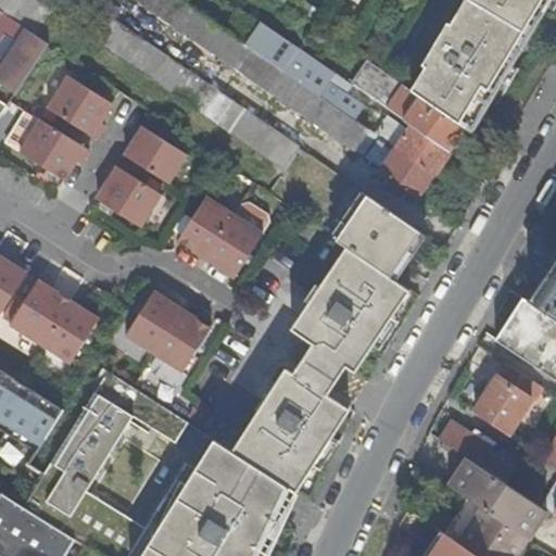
[(33,0),(0,0),(0,9),(49,43),(74,60),(88,37),(33,0)]
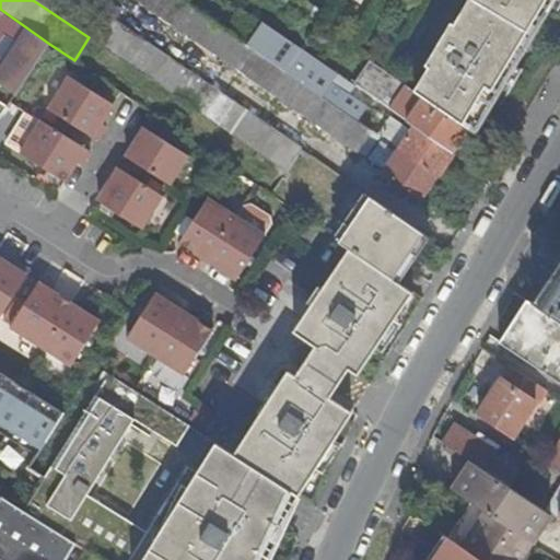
[(284,71),(181,0),(138,0),(359,153),(368,141),(374,146),(380,137),(284,71)]
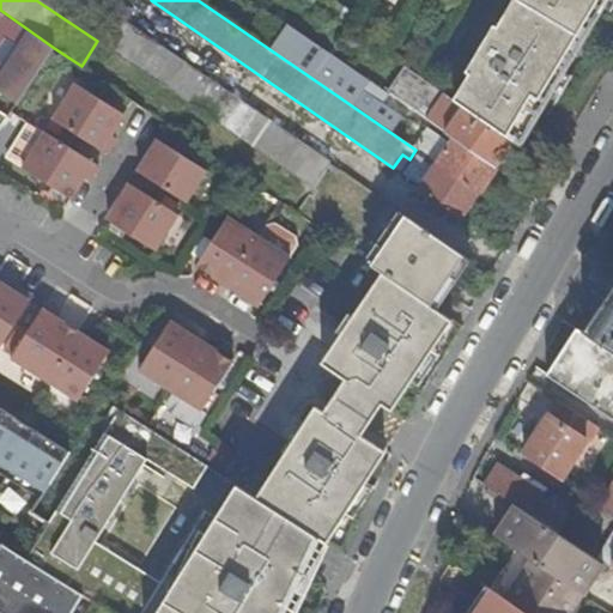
[(542,95),(550,98),(568,70),(560,65),(598,0),(513,0),(497,28),(495,26),(467,73),(471,76),(454,101),(514,141),(515,143),(542,95)]
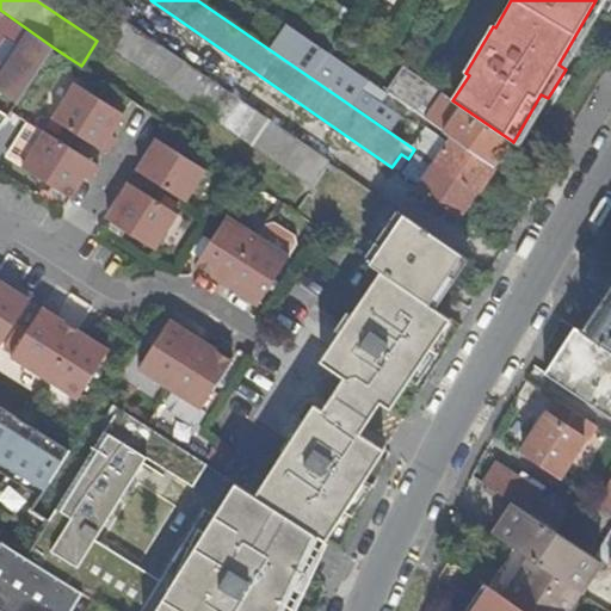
[(596,0),(559,65),(566,69),(605,0),(596,0)]
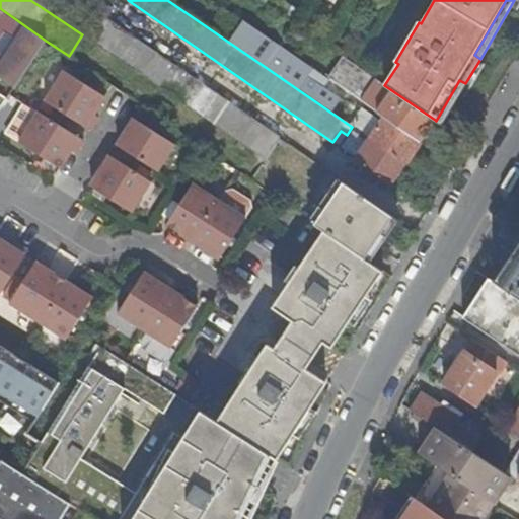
[(0,77),(15,87),(46,41),(0,8),(0,77)]
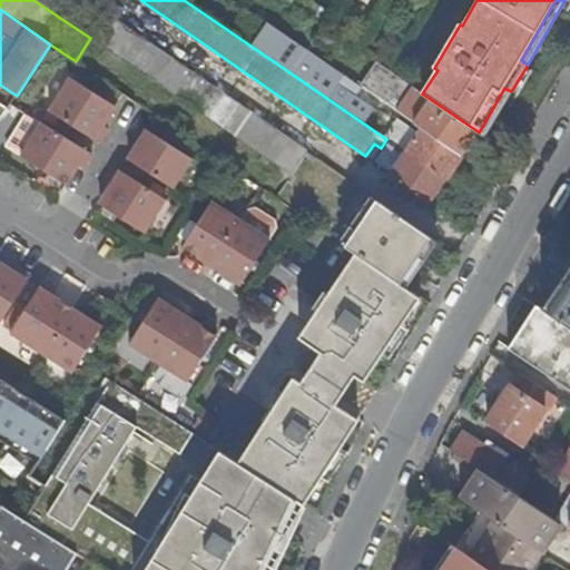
[(106,13),(91,37),(291,175),(307,153),(106,13)]
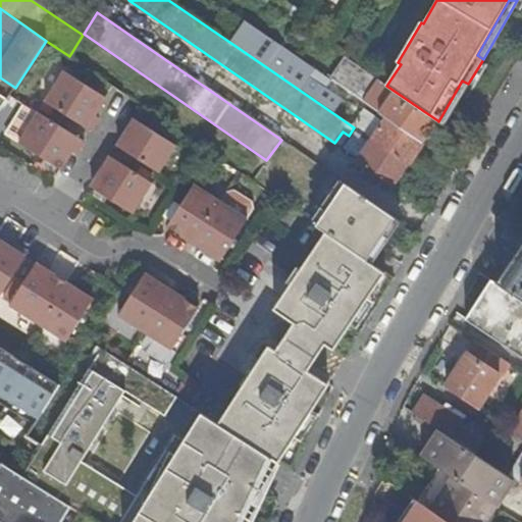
[(408,164),(422,143),(388,119),(386,123),(365,109),(362,113),(309,79),(316,69),(280,45),(265,66),(354,127),(359,131),(408,164)]
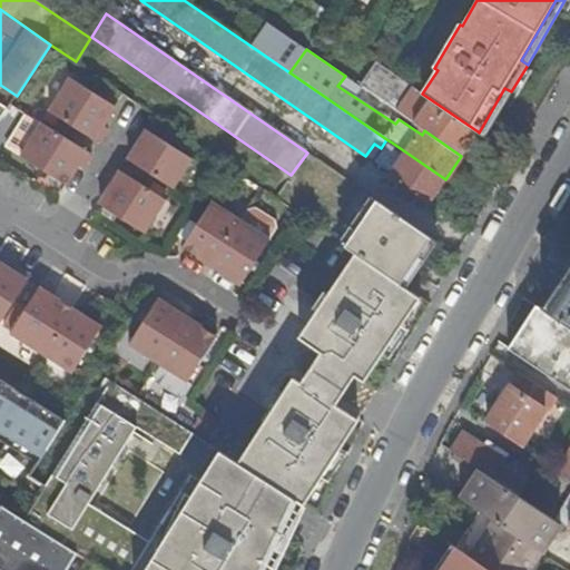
[(424,130),(461,156),(478,131),(422,94),(376,61),(360,87),(424,130)]
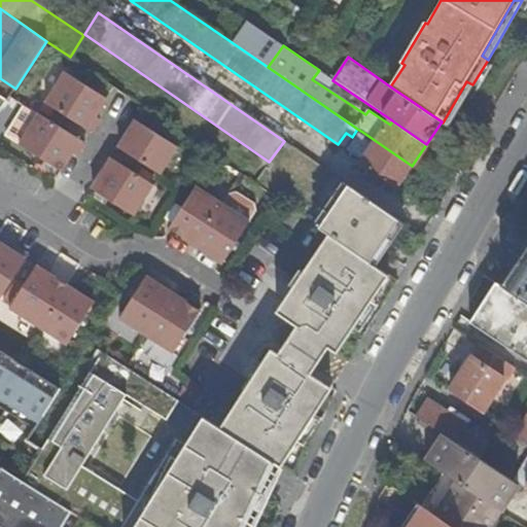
[(99,124),(102,119),(98,116),(95,114),(99,109),(102,111),(109,100),(66,71),(46,102),(94,133),(99,124)]
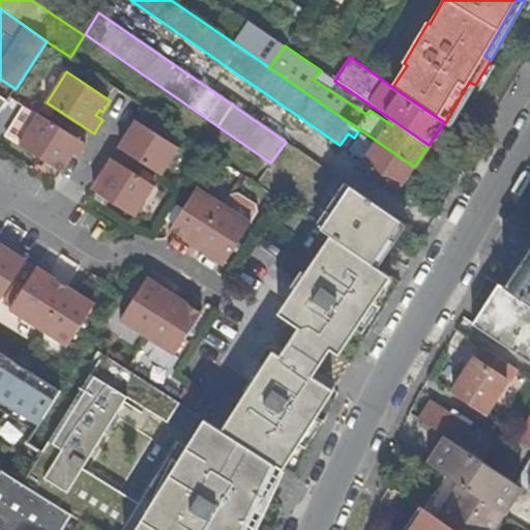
[(445,123),(451,126),(475,85),(469,82),(445,123)]
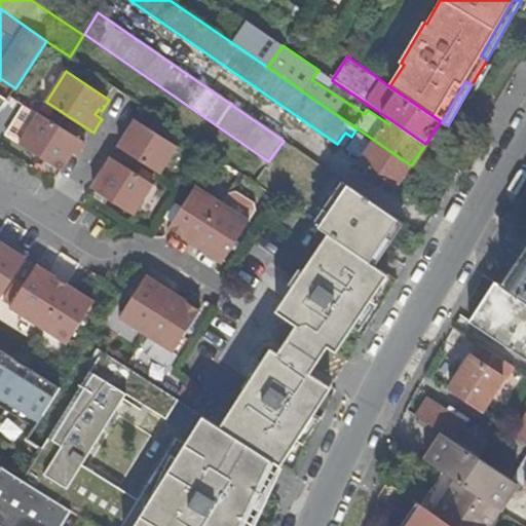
[(86,144),(39,112),(20,143),(62,172),(70,159),(67,157),(71,151),(74,153),(78,156),(86,144)]
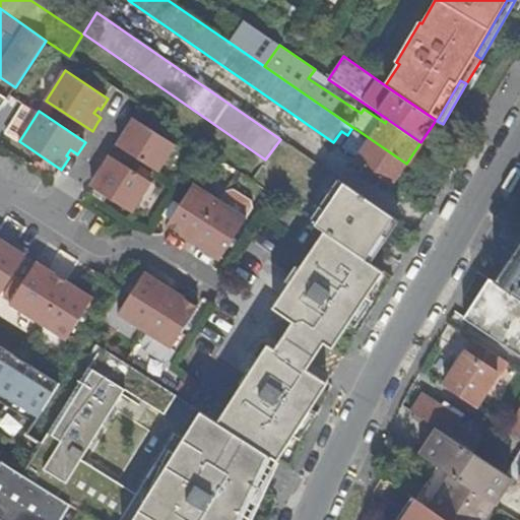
[(135,118),(117,145),(159,173),(177,145),(135,118)]
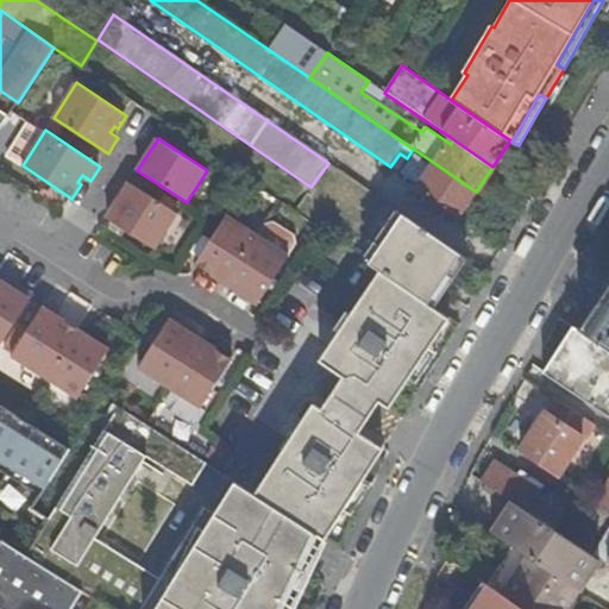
[(459,218),(476,192),(419,152),(402,177),(459,218)]
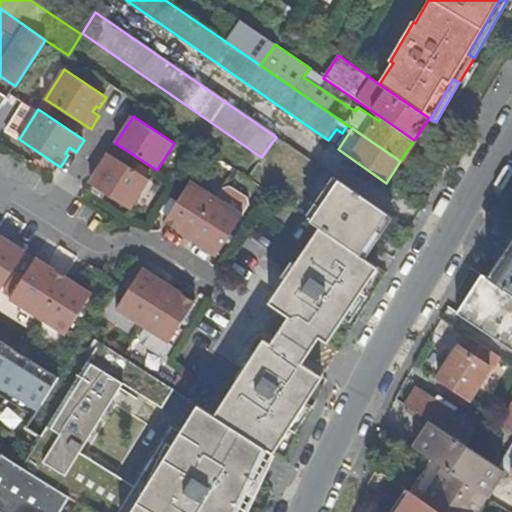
[(109,145),(105,151),(148,177),(152,171),(109,145)]
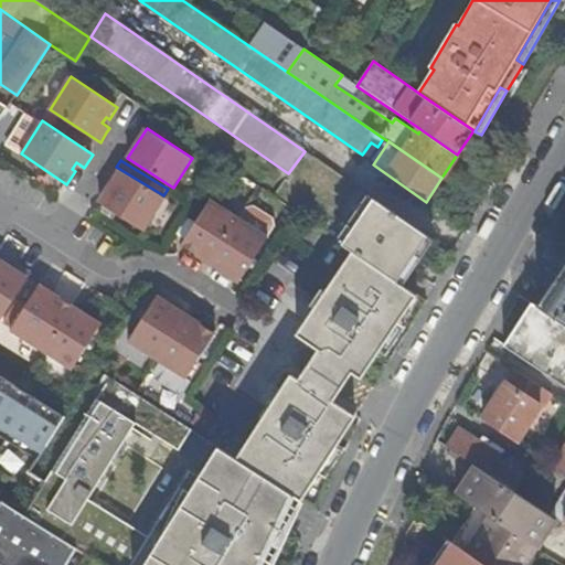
[(166,200),(116,167),(107,181),(112,184),(114,185),(110,191),(108,190),(99,203),(145,233),(166,200)]
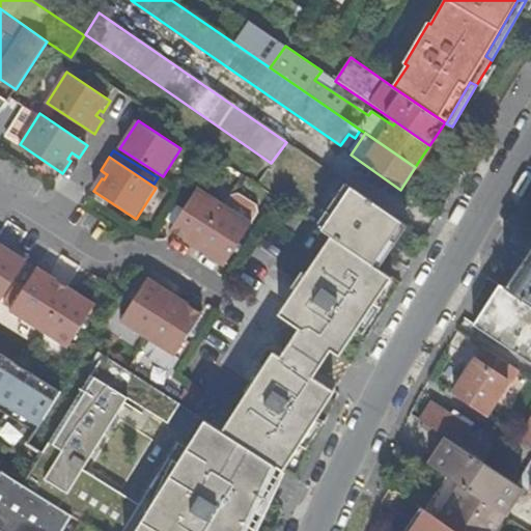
[(199,245),(226,203),(199,186),(172,228),(199,245)]
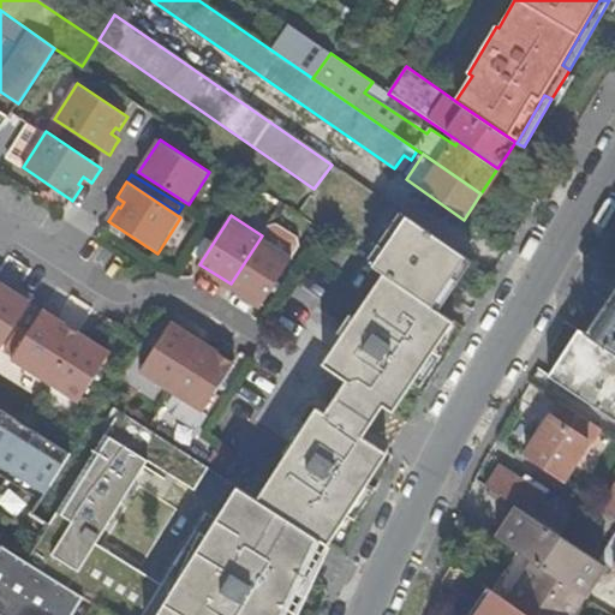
[(434,306),(466,257),(407,216),(374,267),(376,268),(384,274),(395,281),(434,306)]
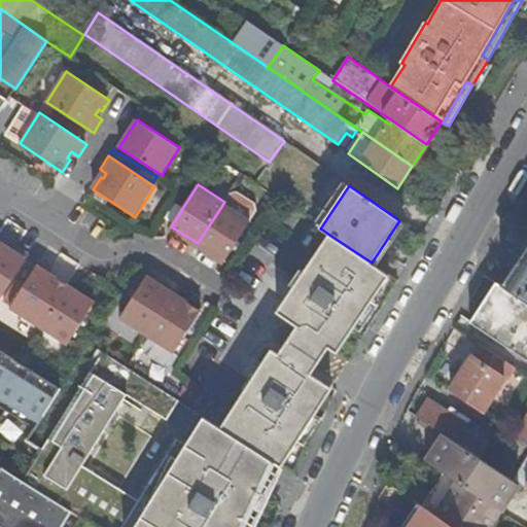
[(252,220),(224,202),(198,243),(225,261),(252,220)]
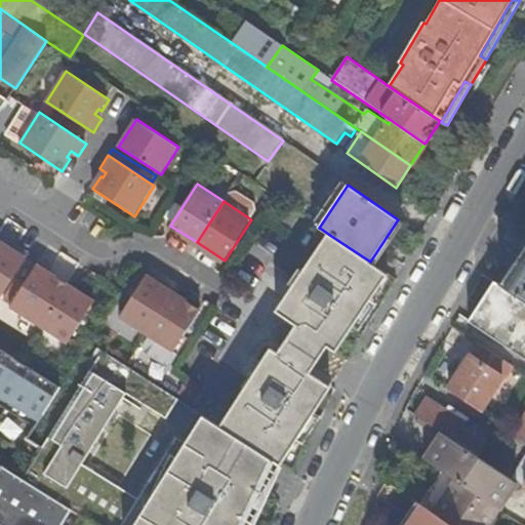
[(320,265),(337,240),(328,234),(312,259),(320,265)]
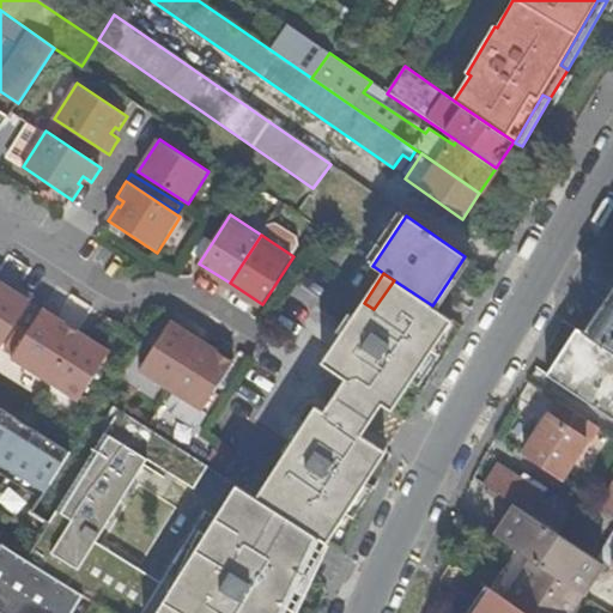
[(414,382),(455,322),(432,305),(394,280),(374,309),(364,303),(353,317),(359,321),(339,350),(333,346),(323,362),(346,377),(347,380),(378,399),(386,404),(404,375),(414,382)]
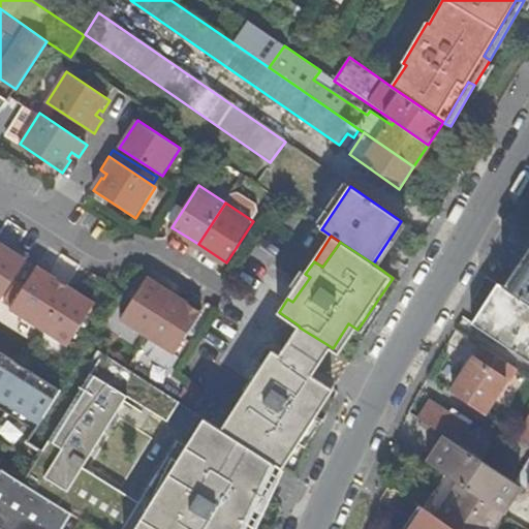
[(0,303),(31,256),(18,248),(14,252),(12,256),(7,252),(8,249),(0,243),(0,303)]
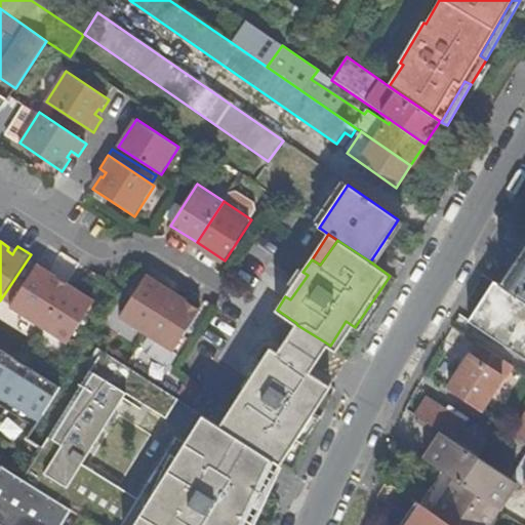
[(524,300),(524,246),(499,284),(524,300)]
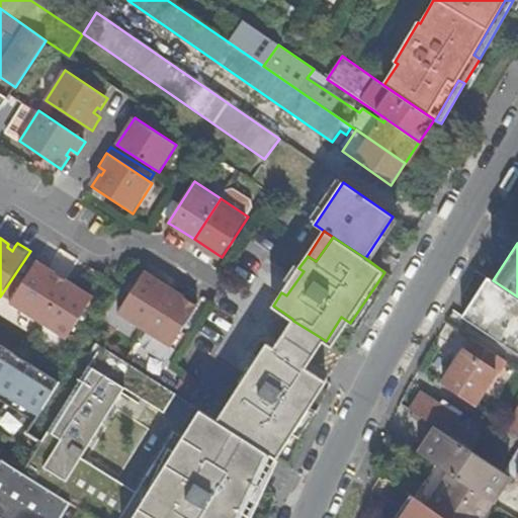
[(10,303),(39,321),(66,280),(55,273),(53,275),(48,272),(49,269),(52,265),(39,257),(10,303)]
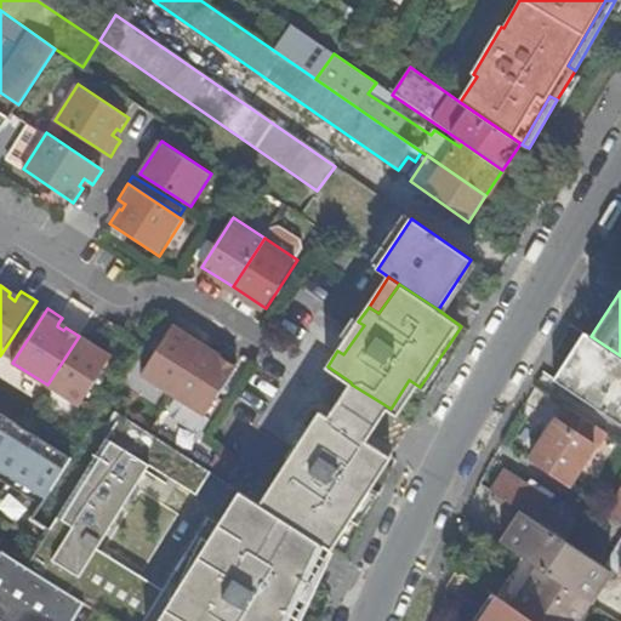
[(143,375),(175,396),(208,346),(175,325),(143,375)]
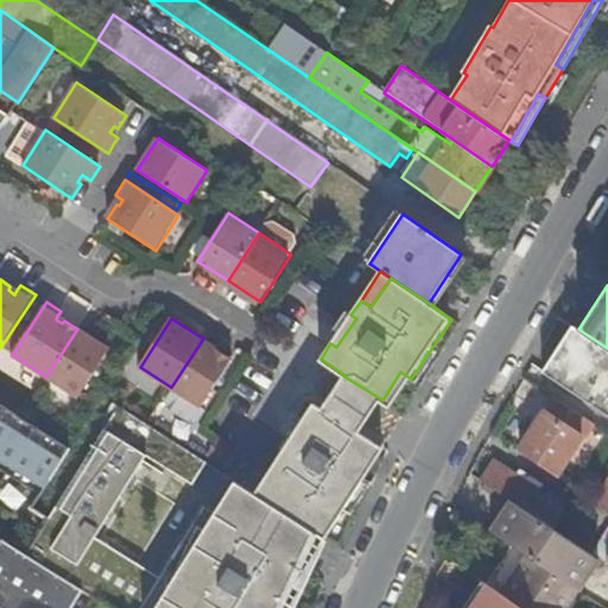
[(77,329),(46,377),(77,398),(109,349),(77,329)]
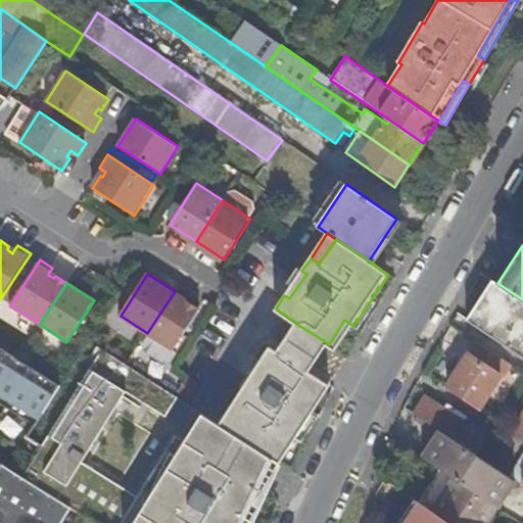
[(522,299),(497,283),(472,324),(522,357),(522,299)]
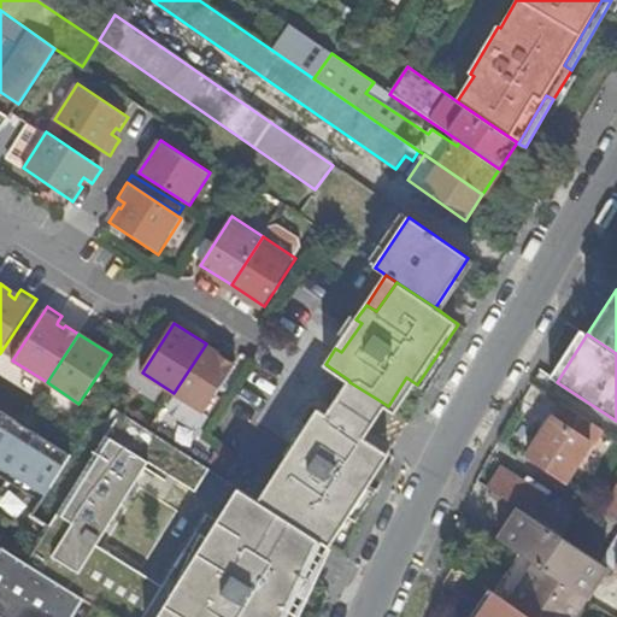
[(206,344),(174,393),(205,413),(238,363),(206,344)]
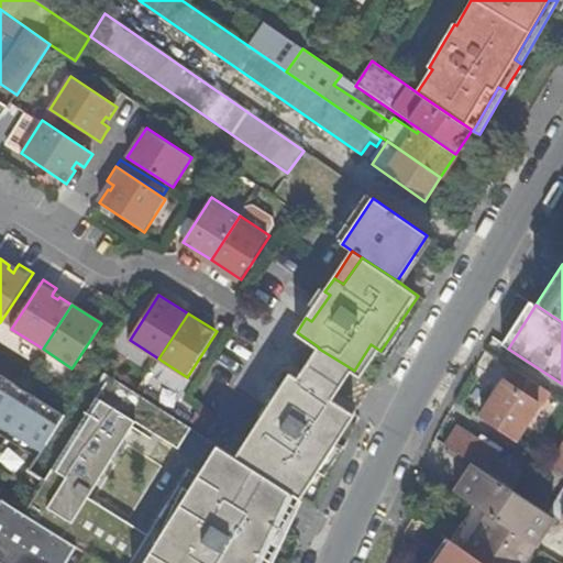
[(318,346),(297,332),(297,333),(318,346)]
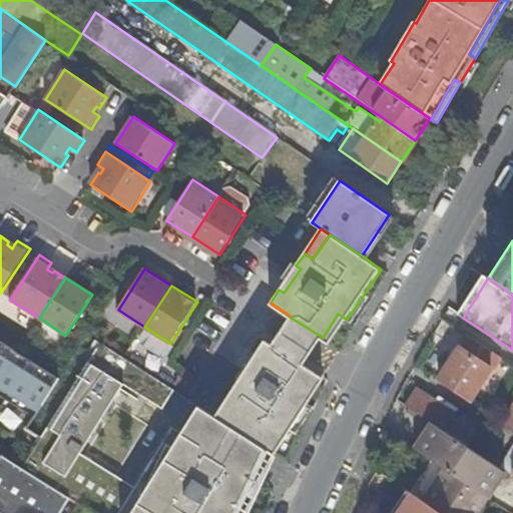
[(323,338),(331,344),(347,320),(338,314),(323,338)]
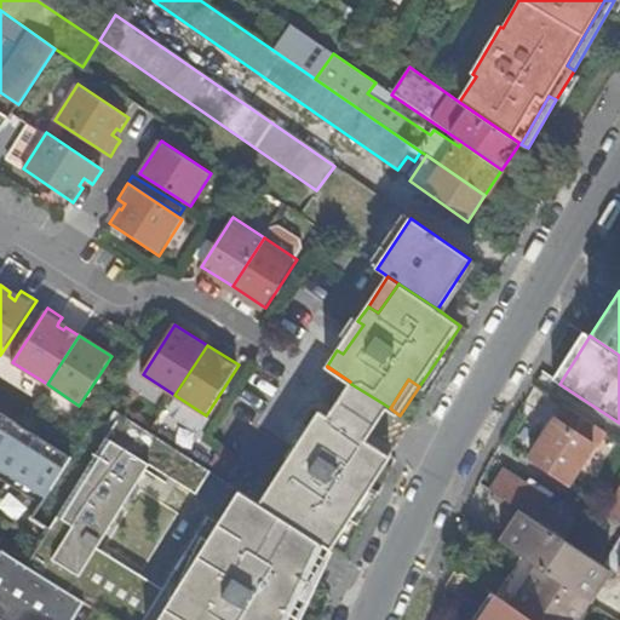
[(371,420),(383,403),(351,384),(339,402),(329,418),(361,437),(371,420)]
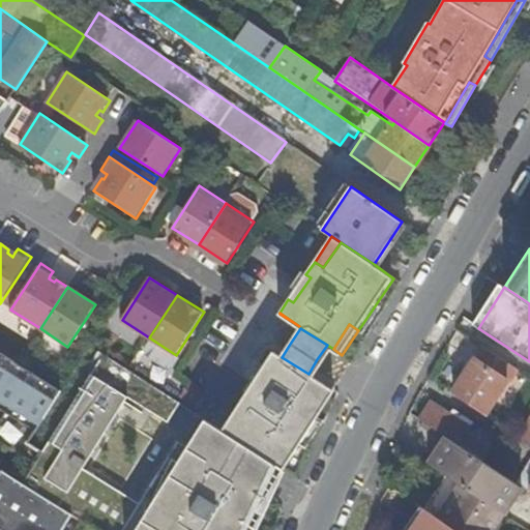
[(133,361),(154,379),(170,359),(148,342),(133,361)]
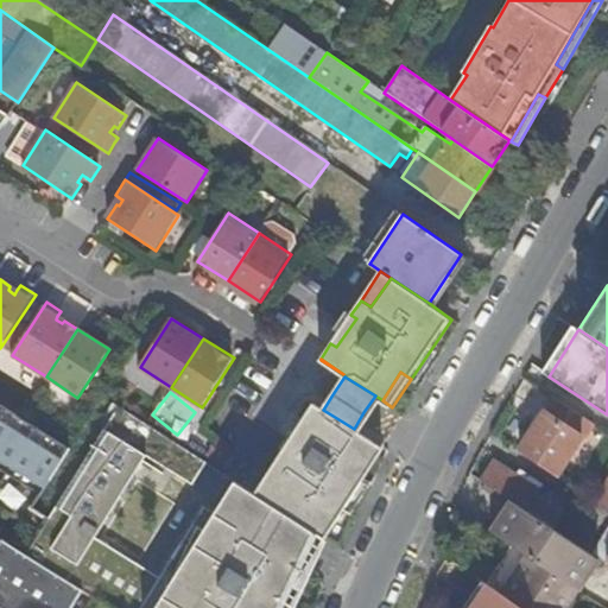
[(0,467),(42,493),(70,448),(0,404),(0,467)]
